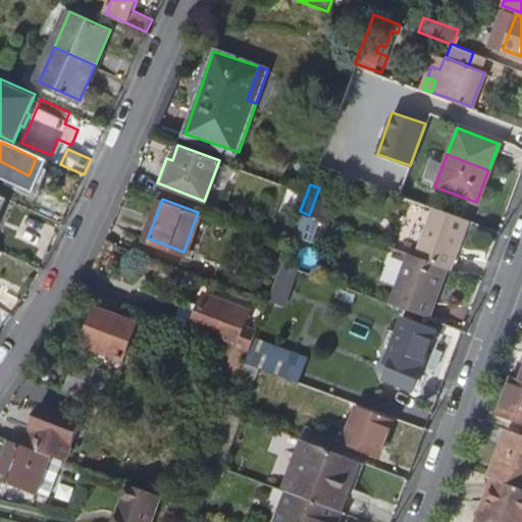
[(467,218),(433,206),(415,254),(447,265),(450,266),(467,218)]
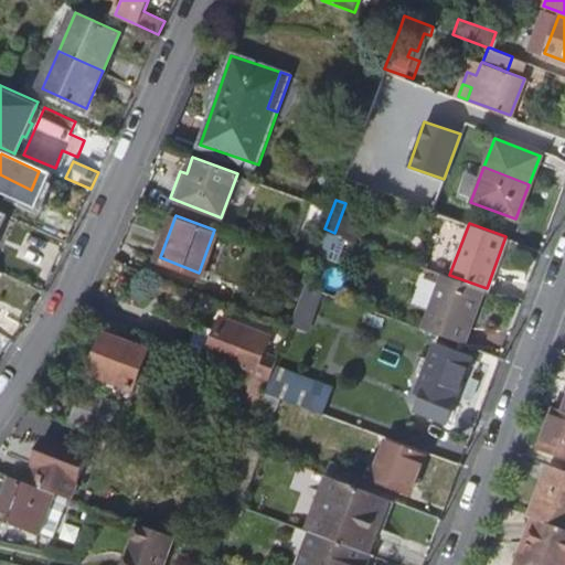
[(324,228),(310,266),(320,270),(334,233),(324,228)]
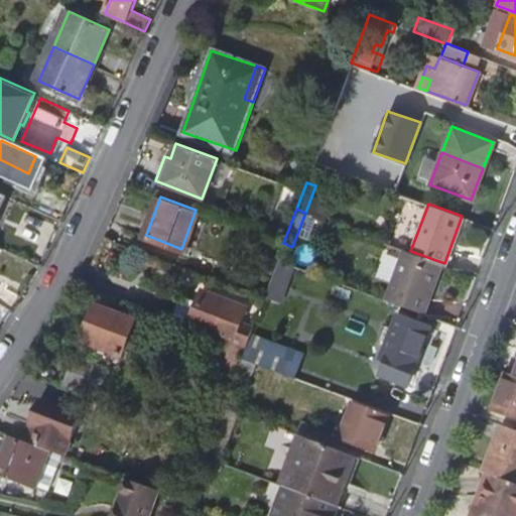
[(441,262),(410,251),(402,248),(384,297),(423,312),(441,262)]
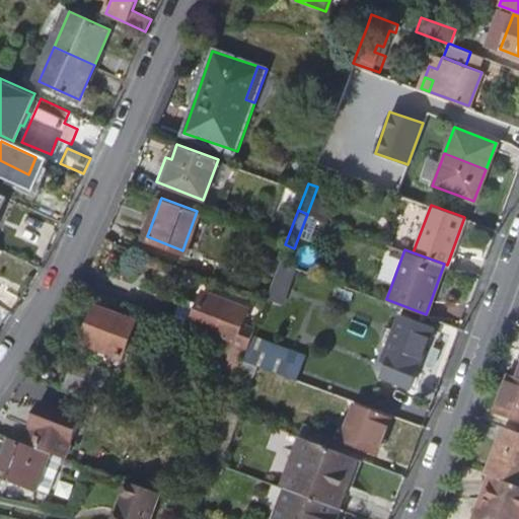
[(148,264),(137,294),(154,300),(160,282),(169,285),(173,273),(148,264)]
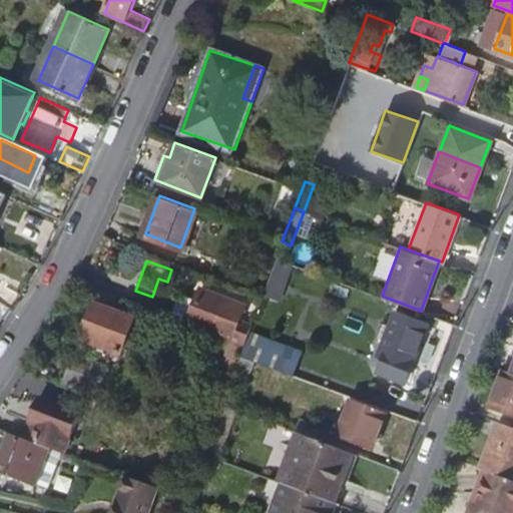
[(183,322),(243,344),(248,330),(234,325),(241,305),(196,288),(183,322)]
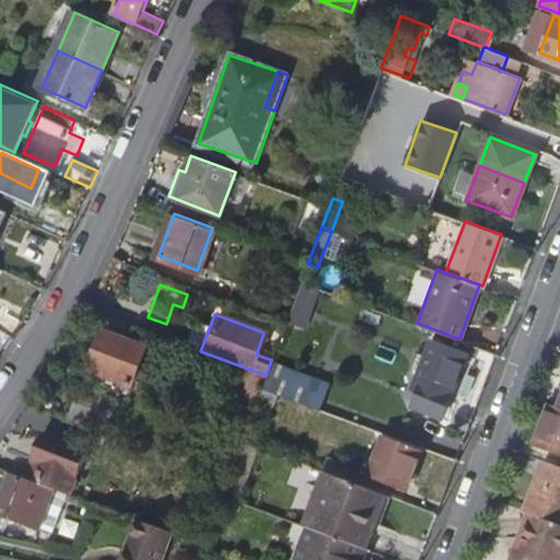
[(105,330),(90,369),(135,386),(149,348),(105,330)]
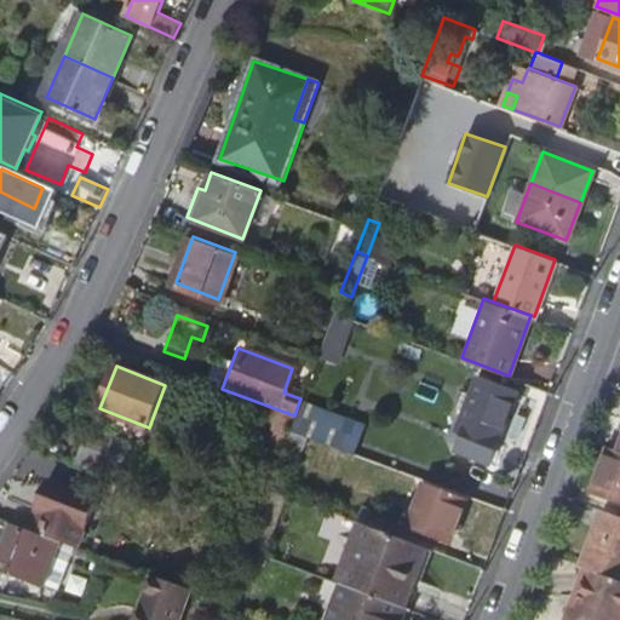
[(486,460),(512,386),(472,372),(466,390),(458,386),(437,441),(486,460)]
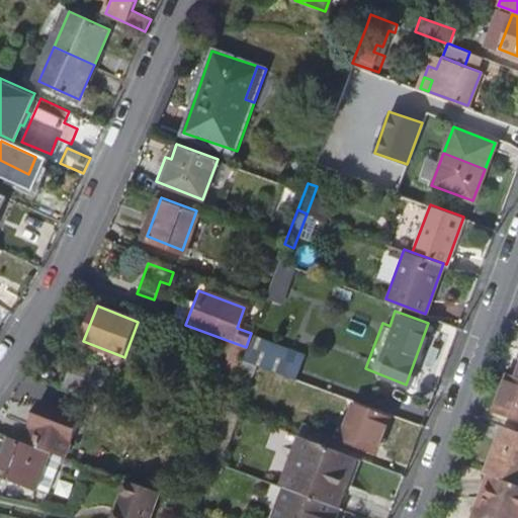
[(242,358),(292,377),(304,349),(252,330),(251,333),(246,347),(242,358)]
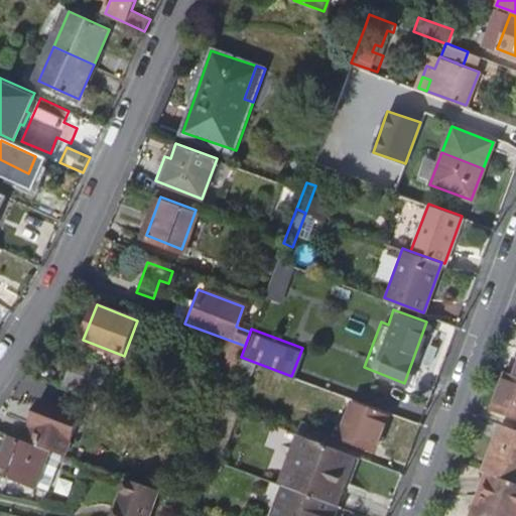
[(219,344),(204,382),(223,389),(238,351),(219,344)]
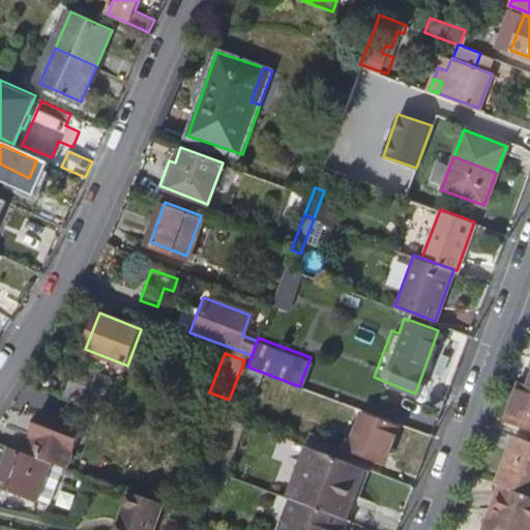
[(260,380),(247,376),(242,389),(255,393),(260,380)]
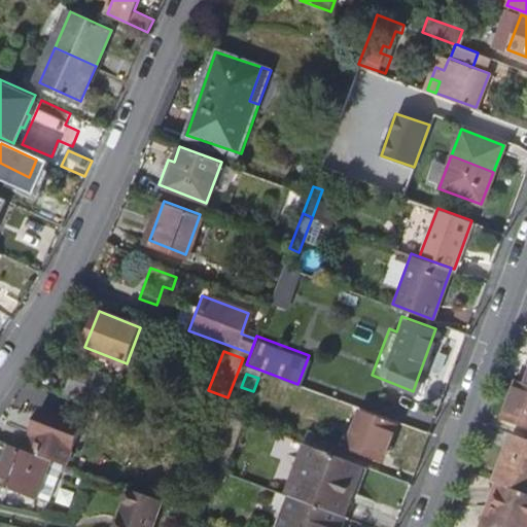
[(526,382),(523,381),(516,379),(501,418),(517,424),(519,419),(526,422),(526,382)]
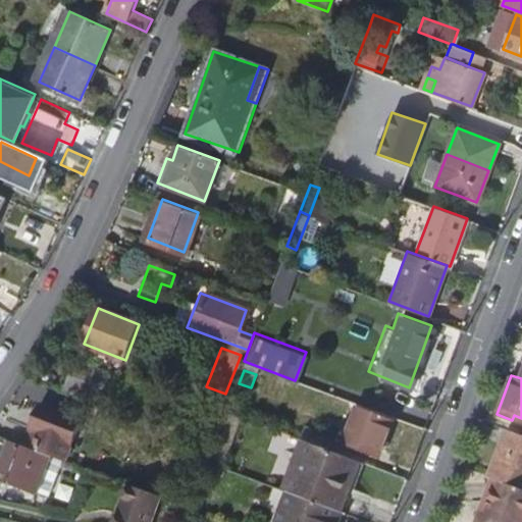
[(28,449),(50,457),(65,462),(81,421),(39,405),(30,431),(33,432),(28,449)]
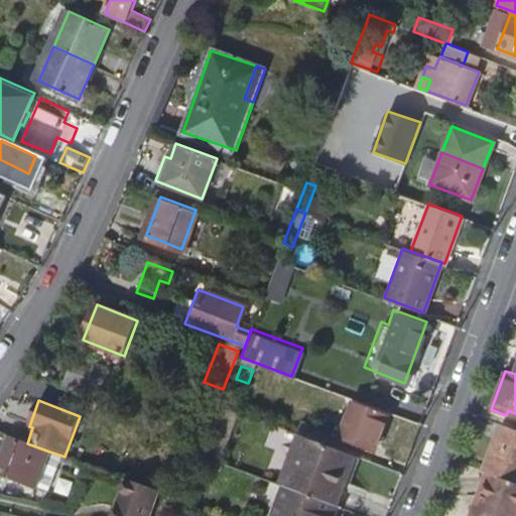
[(335,435),(358,444),(364,428),(376,433),(383,414),(348,401),(335,435)]
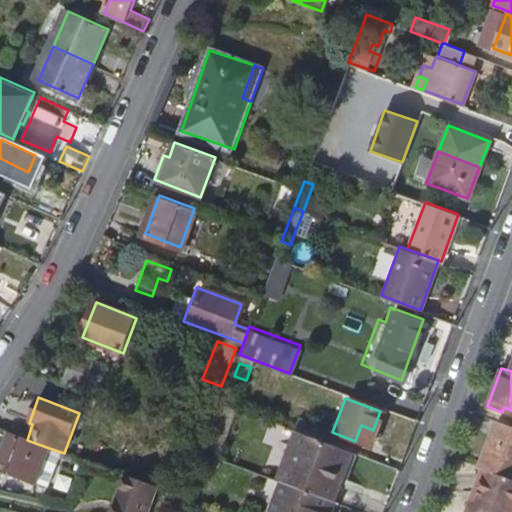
[(294,430),(319,438),(323,425),(300,417),(294,430)]
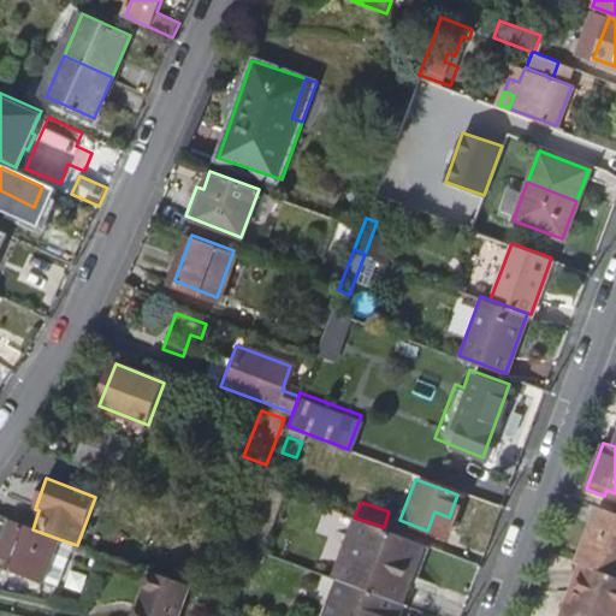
[(615,510),(596,503),(575,560),(580,562),(615,575),(615,510)]
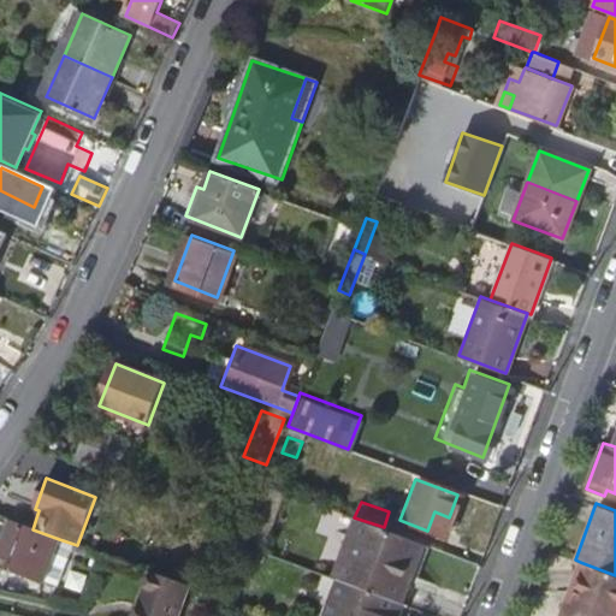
[(442,535),(449,517),(434,511),(427,531),(442,535)]
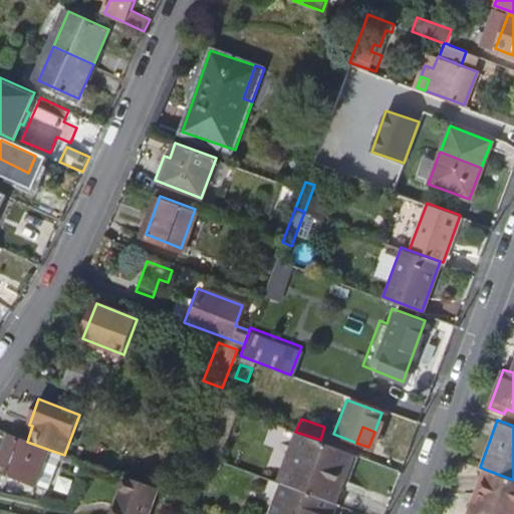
[(277,480),(281,481),(330,499),(339,477),(342,477),(351,453),(320,440),(295,432),(277,480)]
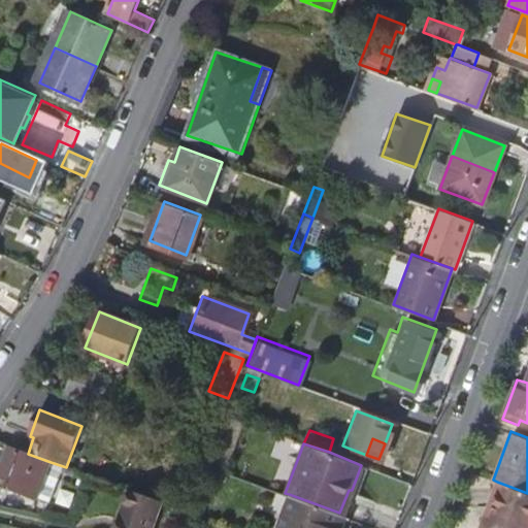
[(28,454),(9,447),(0,474),(0,476),(9,481),(6,489),(37,500),(38,497),(48,501),(58,476),(47,472),(51,462),(28,454)]
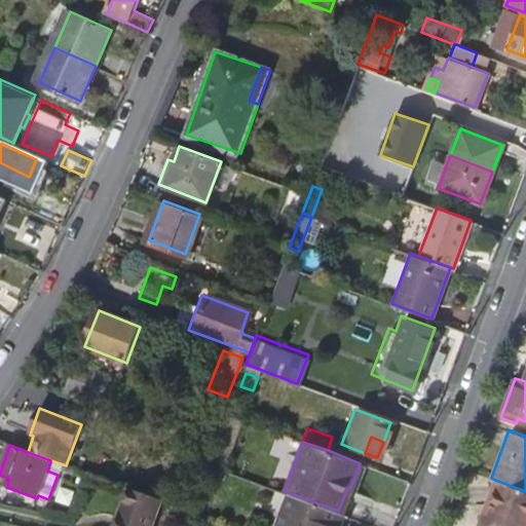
[(262,483),(253,480),(245,501),(254,504),(262,483)]
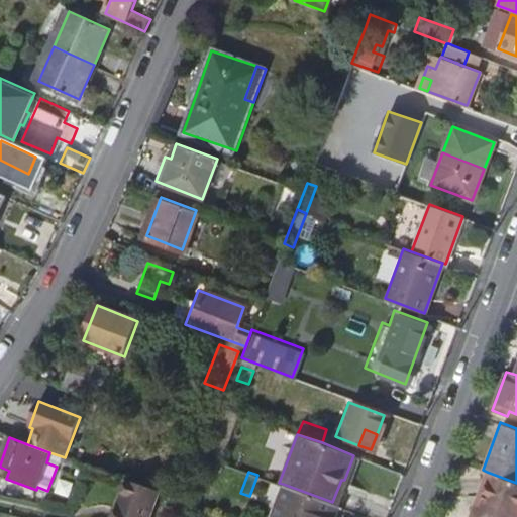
[(516,516),(516,483),(487,472),(480,491),(495,497),(487,516),(516,516)]
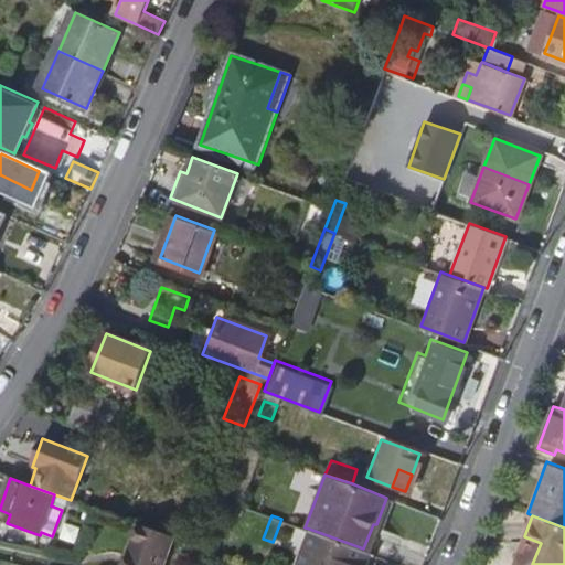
[(155,564),(167,535),(132,523),(116,564),(155,564)]
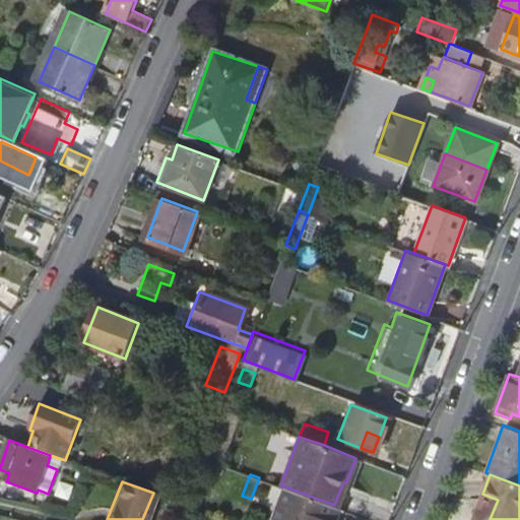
[(271,519),(332,519),(338,506),(334,505),(284,486),(271,519)]
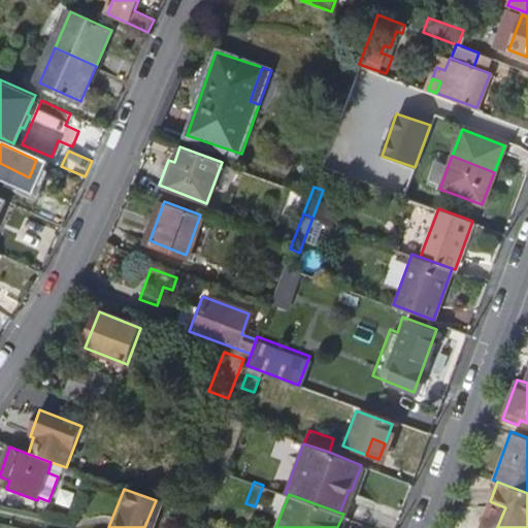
[(480,527),(497,527),(505,507),(490,501),(480,527)]
